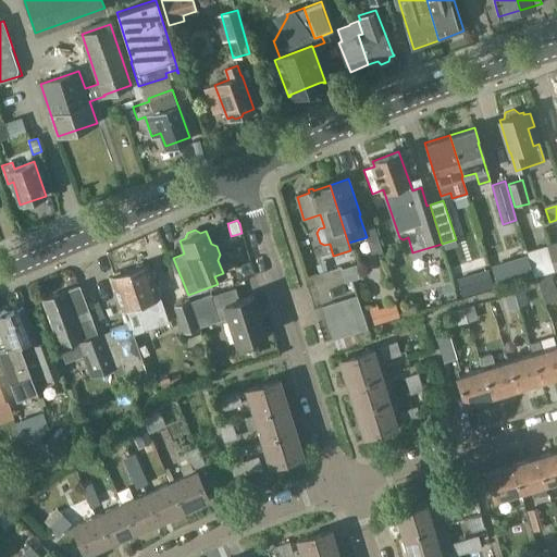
[(556,270),(556,242),(527,251),(528,254),(530,261),(534,276),(536,275),(553,271),(556,270)]
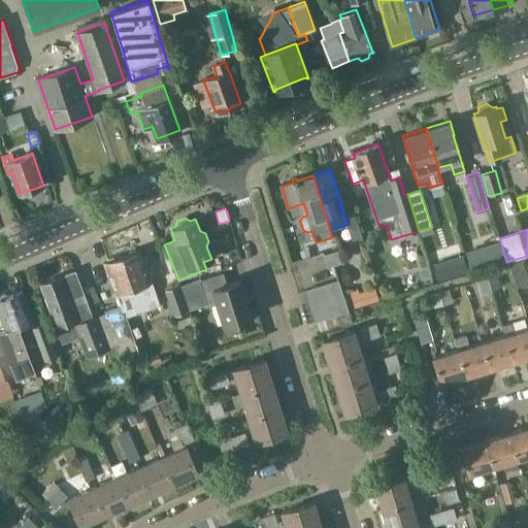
[(500,240),(486,245),(492,265),(493,266),(506,262),(502,248),(500,240)]
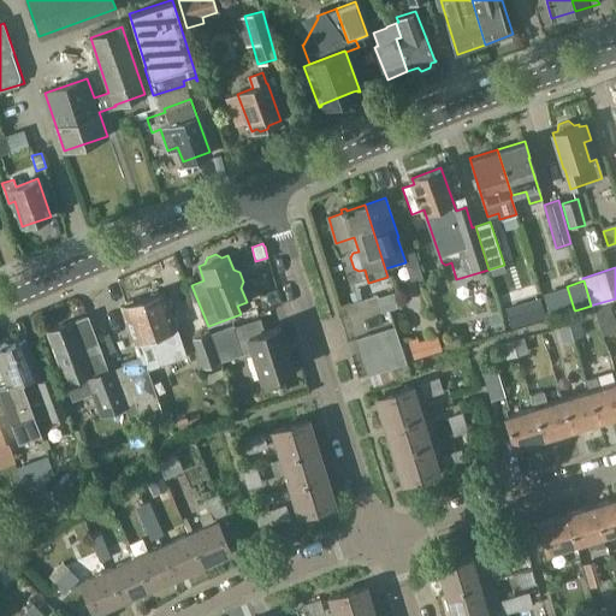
[(122,362),(123,366),(119,367),(138,419),(140,420),(163,412),(148,369),(184,357),(173,326),(177,324),(175,317),(170,315),(167,309),(171,306),(169,300),(164,298),(161,294),(157,296),(153,292),(146,295),(146,300),(134,303),(131,300),(124,302),(123,307),(120,308),(137,356),(122,362)]
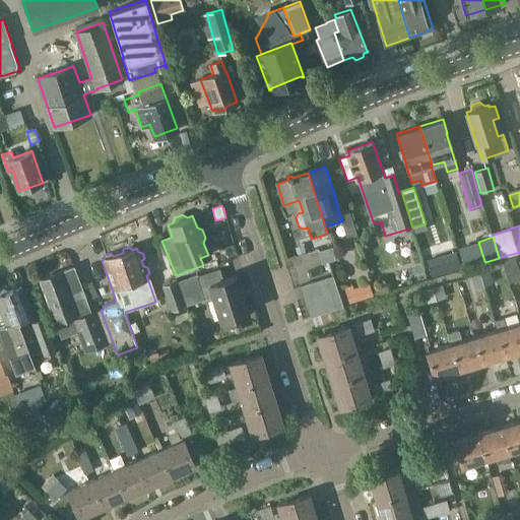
[(319,251),(322,263),(335,259),(332,247),(319,251)]
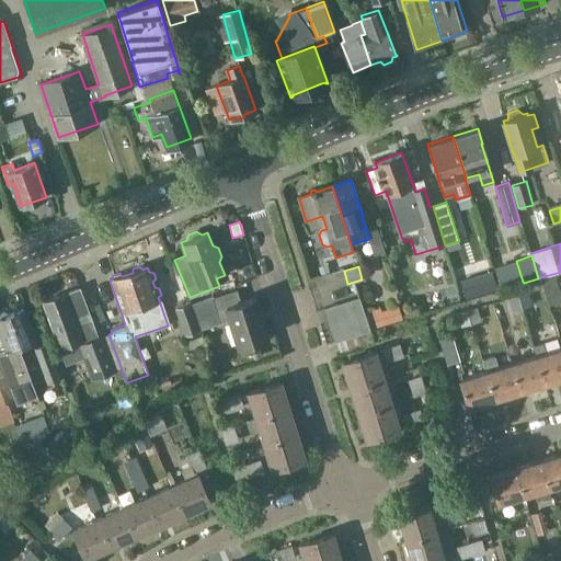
[(540,277),(545,292),(560,287),(559,282),(557,273),(540,277)]
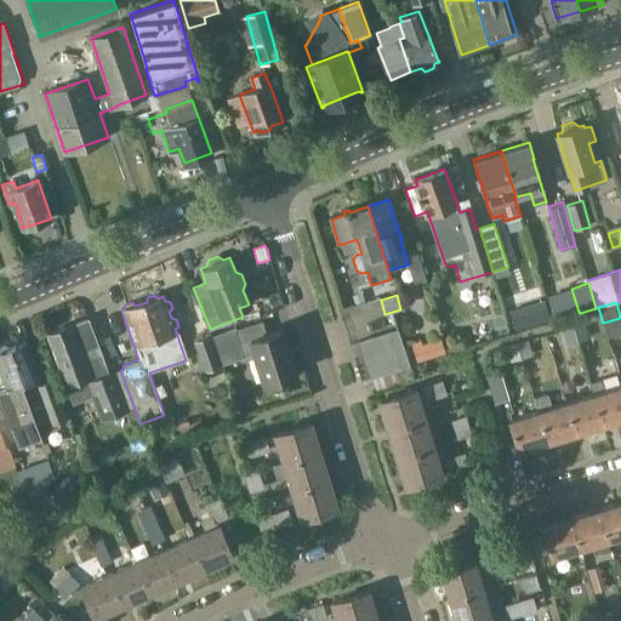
[(109,371),(110,372),(103,375),(100,368),(103,366),(85,319),(45,335),(60,371),(58,371),(72,402),(70,402),(72,403),(92,394),(102,419),(125,409),(131,426),(140,422),(120,370),(115,371),(114,370),(109,371)]
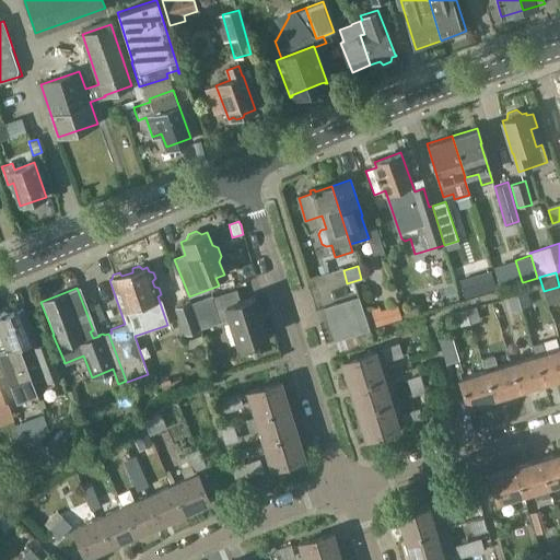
[(235,289),(212,296),(212,294),(191,303),(200,329),(229,319),(237,346),(266,337),(265,333),(266,333),(261,321),(260,321),(254,298),(240,302),(235,289)]
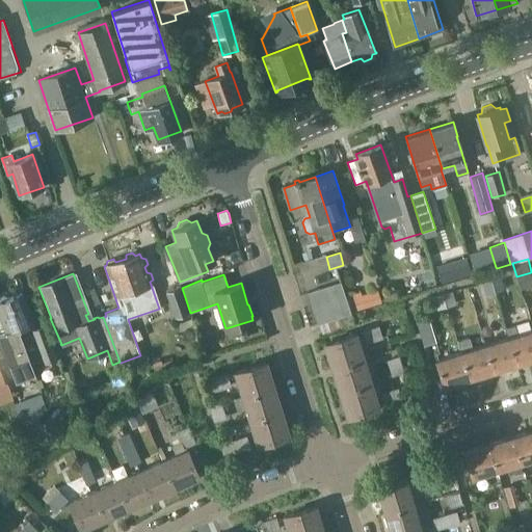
[(501,276),(491,280),(496,292),(505,289),(501,276)]
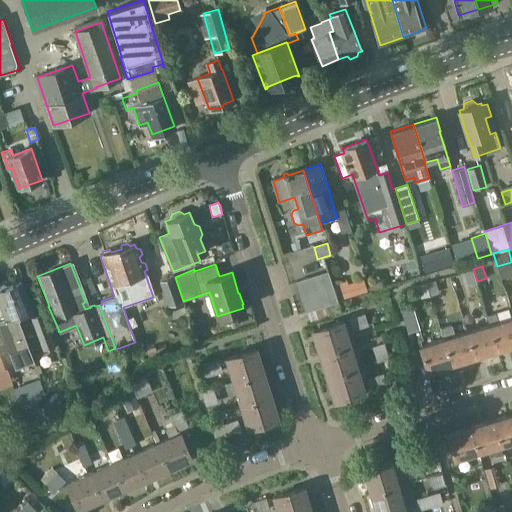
[(473,269),(464,272),(468,284),(476,281),(477,281),(473,269)]
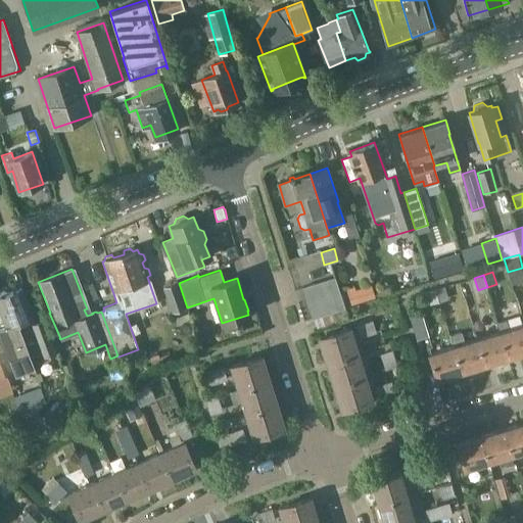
[(334,278),(302,288),(313,320),(344,310),(334,278)]
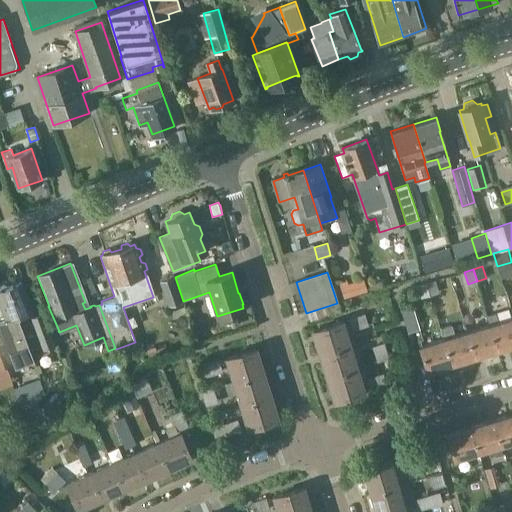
[(169,305),(181,301),(173,278),(162,283),(169,305)]
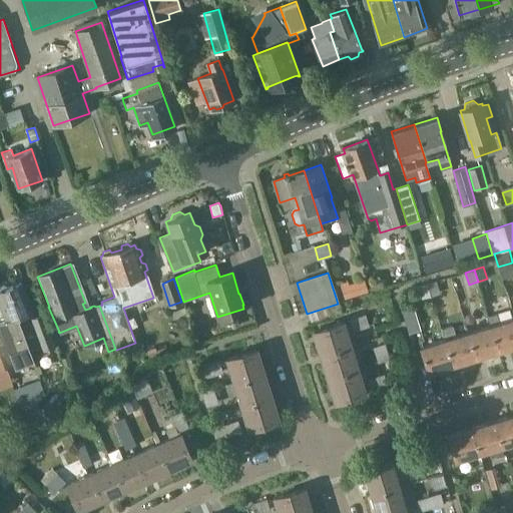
[(345,299),(369,293),(365,281),(350,285),(349,282),(341,284),(345,299)]
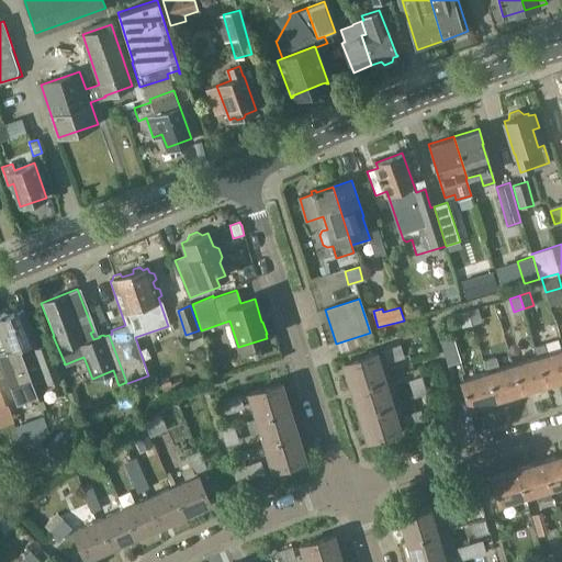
[(479,308),(469,311),(472,324),(482,322),(479,308)]
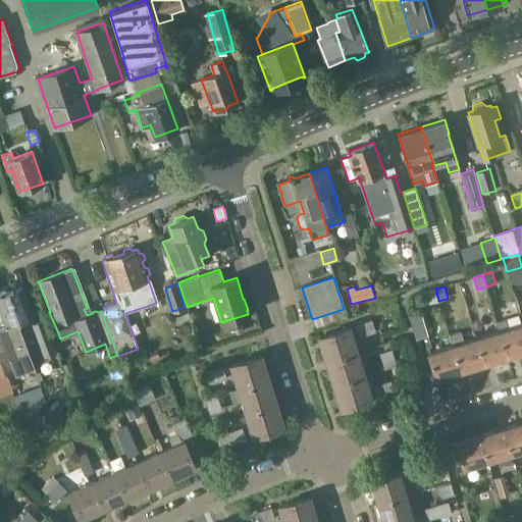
[(0,313),(5,327),(14,323),(31,364),(32,368),(35,367),(31,358),(41,354),(43,359),(47,358),(47,357),(58,353),(44,318),(34,322),(20,288),(5,293),(2,292),(0,292),(0,313)]
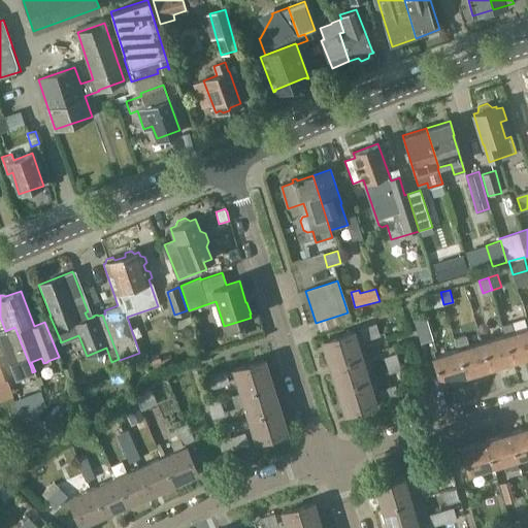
[(439,292),(431,295),(432,300),(434,307),(442,304),(443,304),(440,292),(439,292)]
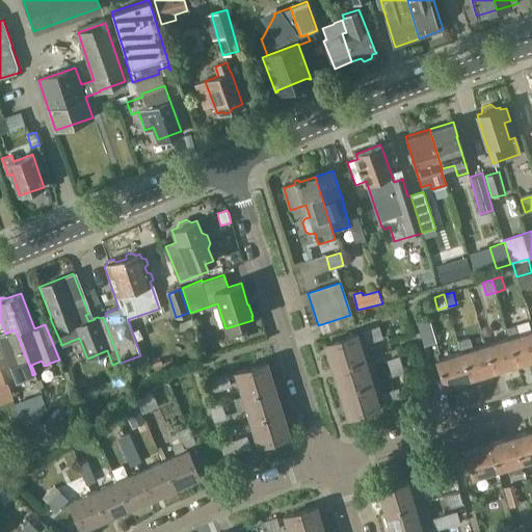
[(429,318),(417,322),(424,346),(436,342),(429,318)]
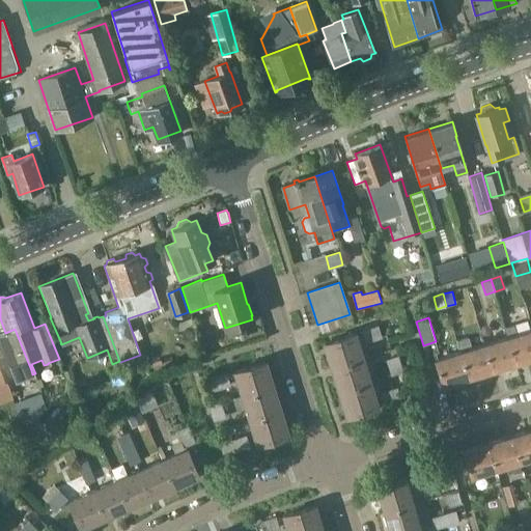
[(362,331),(366,342),(382,337),(378,325),(362,331)]
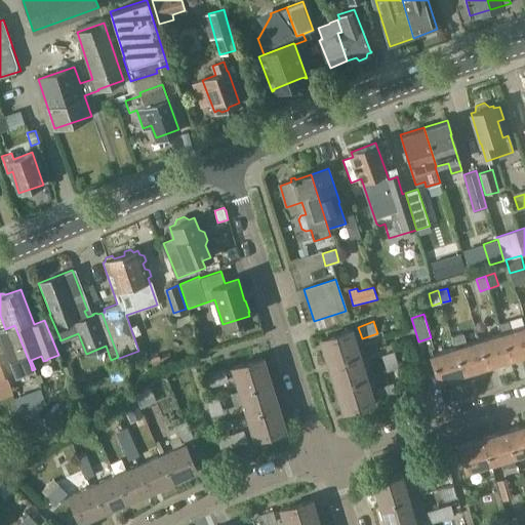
[(524,325),(512,330),(509,321),(499,324),(501,333),(510,360),(524,355),(524,325)]
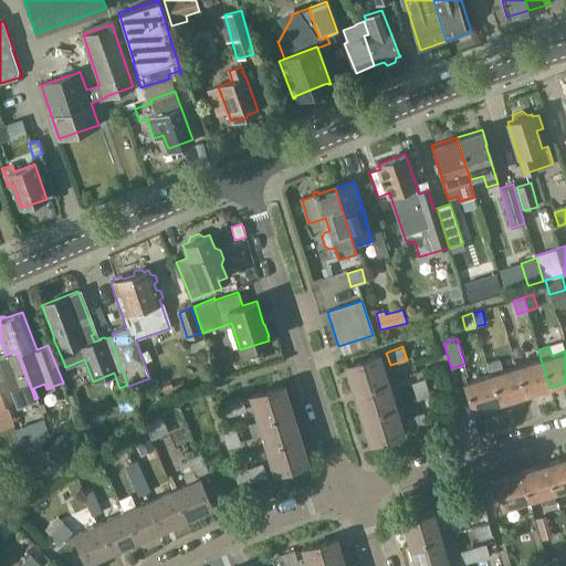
[(16,350),(6,355),(0,356),(0,365),(9,389),(12,388),(19,406),(34,399),(33,395),(16,350)]
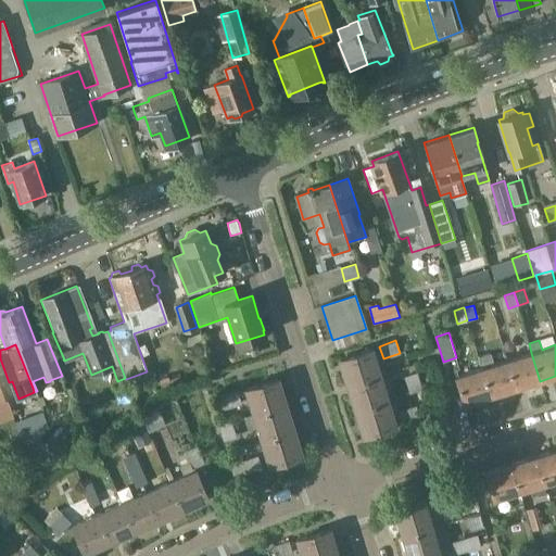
[(370,350),(337,361),(362,438),(394,427),(370,350)]
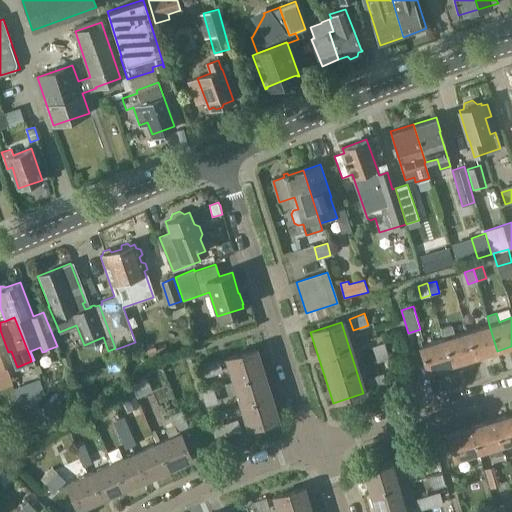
[(466,332),(455,335),(452,325),(440,328),(443,339),(451,365),(474,358),(466,332)]
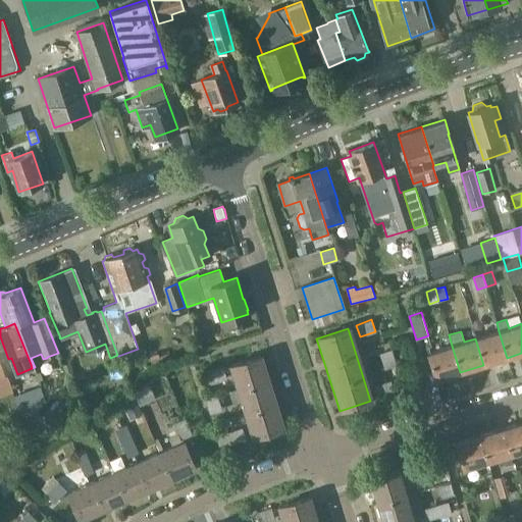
[(499,331),(475,338),(483,365),(507,358),(499,331)]
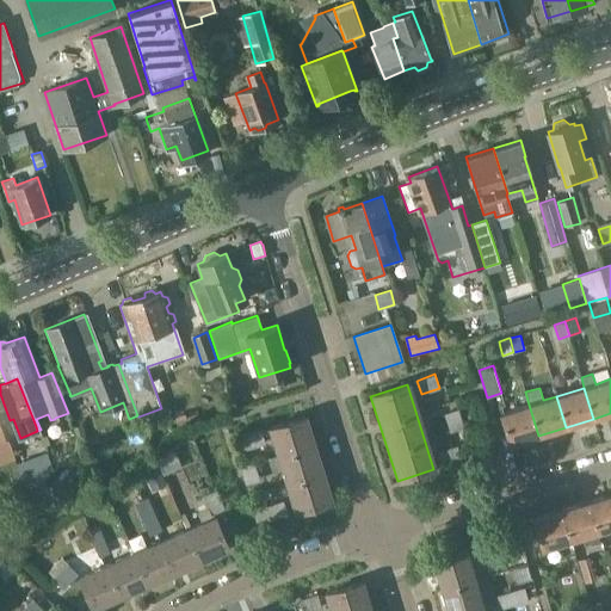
[(538,436),(529,405),(500,413),(510,444),(538,436)]
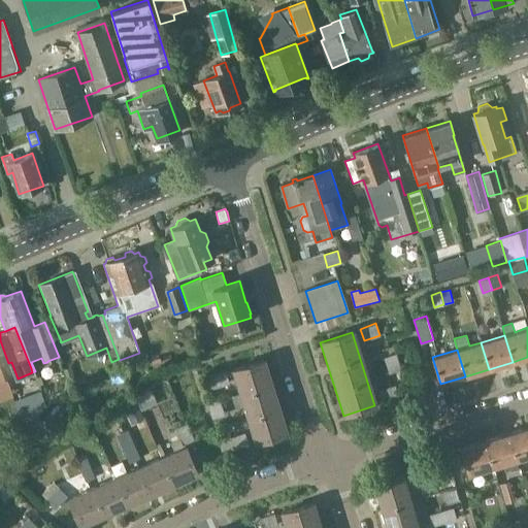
[(396,354),(385,357),(388,370),(400,366),(396,354)]
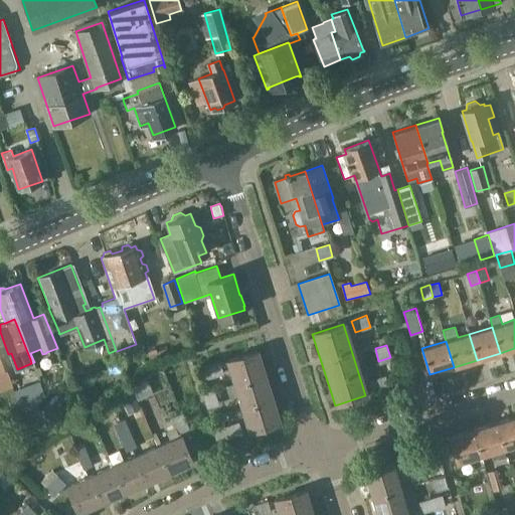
[(225,362),(247,431),(277,422),(256,352),(225,362)]
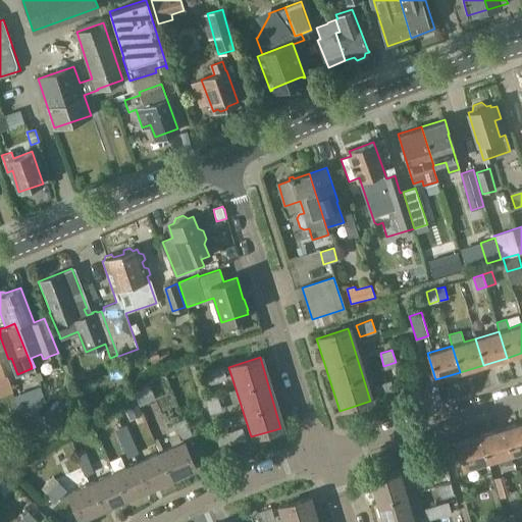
[(0,362),(0,396),(13,392),(8,376),(5,377),(0,362)]
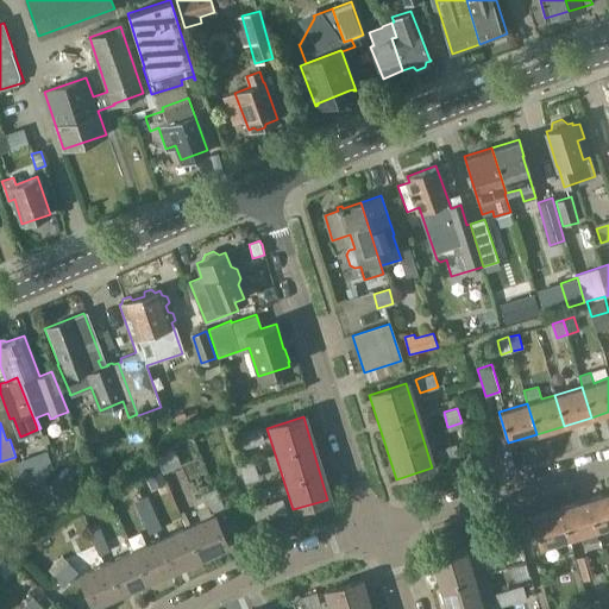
[(264,444),(259,429),(245,434),(249,449),(264,444)]
